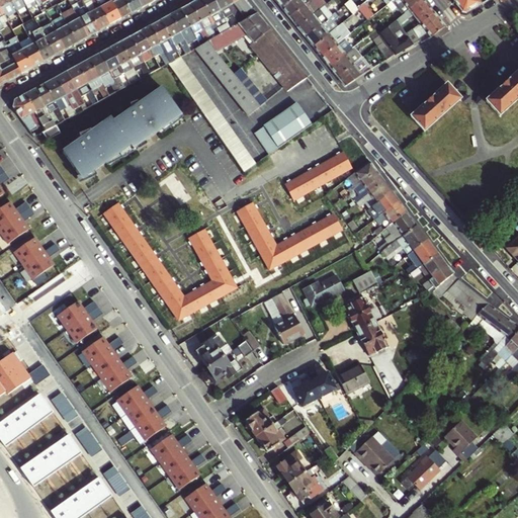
[(14,4),(11,0),(0,0),(0,5),(2,9),(7,18),(11,16),(18,12),(14,4)]
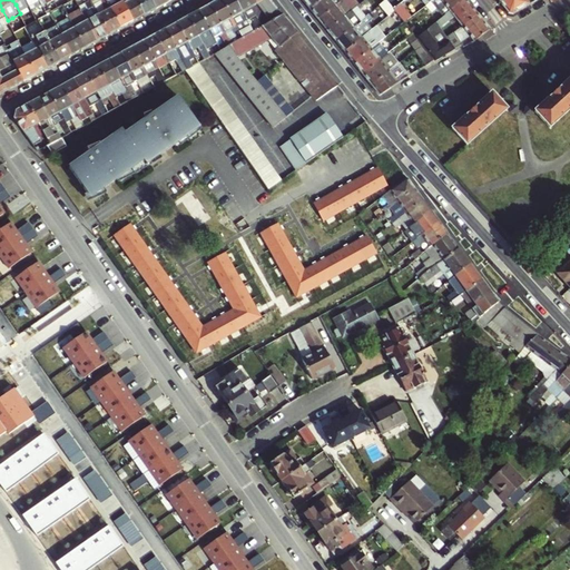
[(30,8),(26,0),(12,0),(16,5),(20,13),(30,8)]
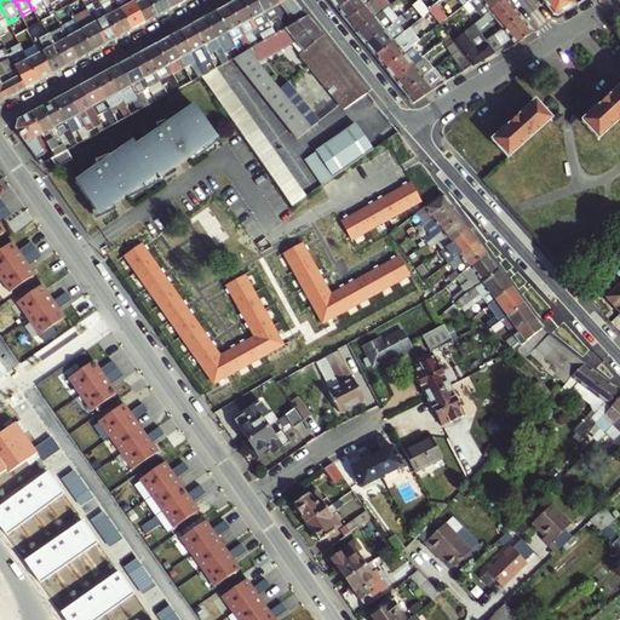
[(45,0),(28,0),(33,9),(39,18),(41,23),(53,16),(50,9),(45,0)]
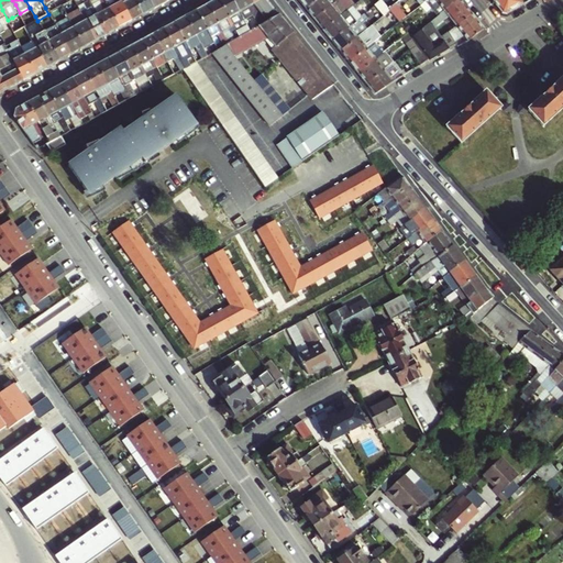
[(96,41),(79,9),(75,0),(69,3),(68,3),(74,14),(67,18),(84,47),(96,41)]
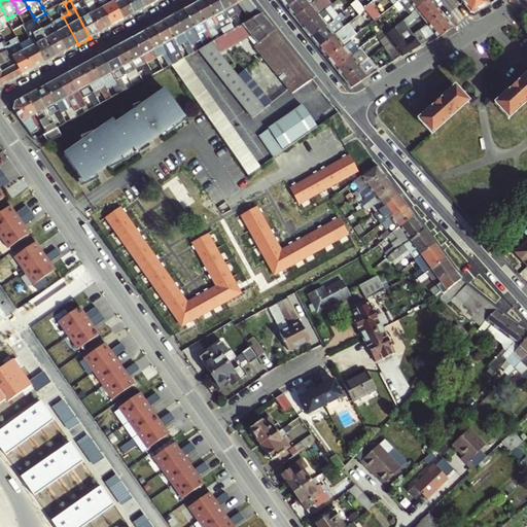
[(75,0),(79,5),(74,8),(90,38),(102,32),(83,0),(75,0)]
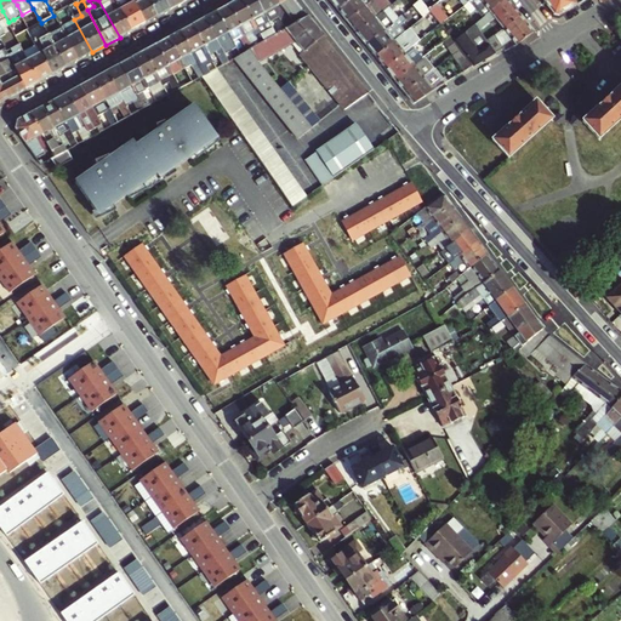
[(98,0),(120,38),(134,30),(124,12),(117,0),(98,0)]
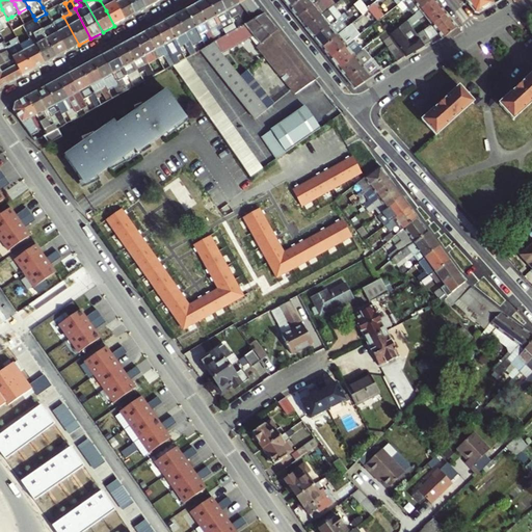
[(107,0),(111,7),(106,10),(114,26),(126,20),(114,0),(107,0)]
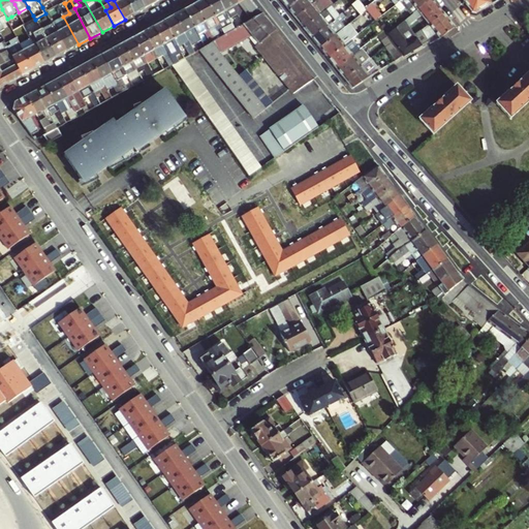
[(114,0),(125,20),(134,14),(126,0),(114,0)]
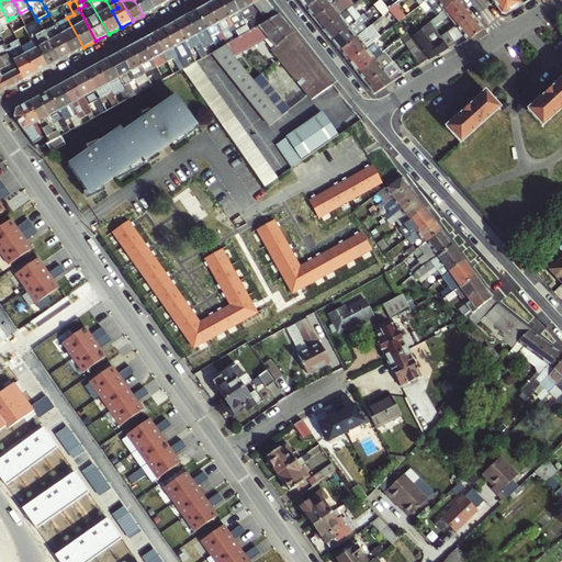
[(134,0),(143,15),(155,10),(148,0),(134,0)]
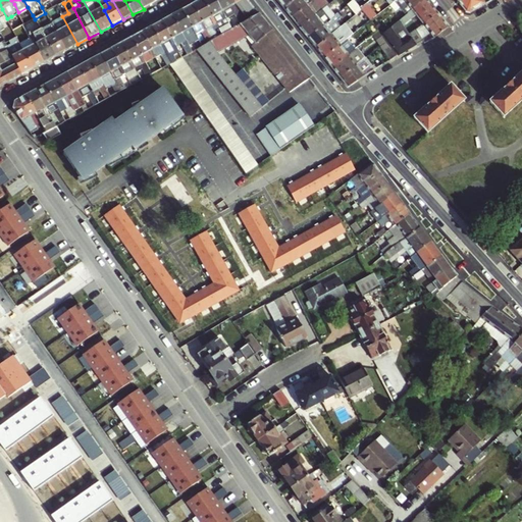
[(138,0),(144,9),(154,3),(152,0),(138,0)]
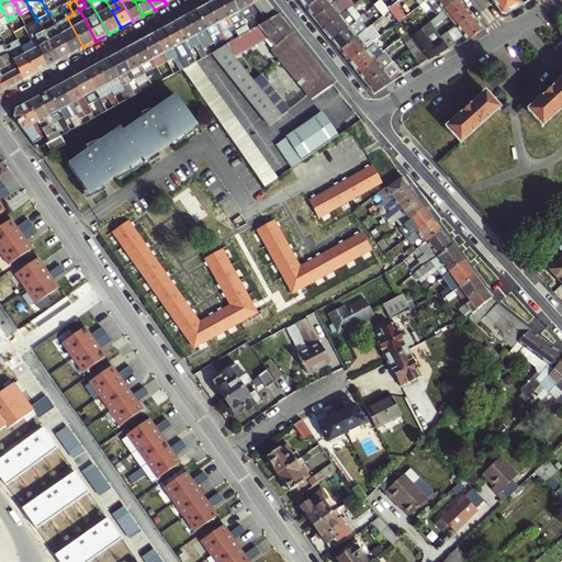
[(234,26),(218,0),(217,0),(209,6),(225,38),(228,44),(234,42),(227,30),(234,26)]
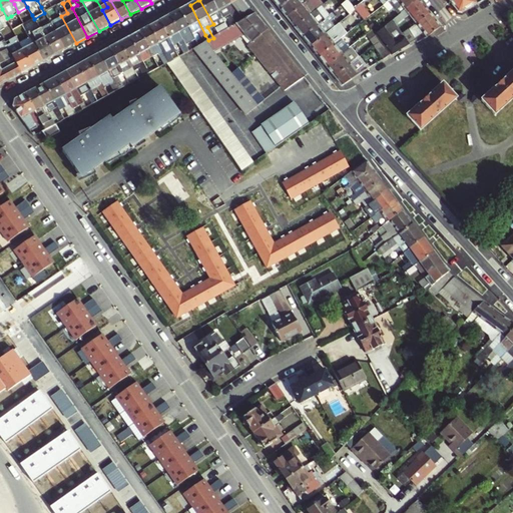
[(225,24),(212,0),(199,0),(213,24),(219,21),(222,26),(225,24)]
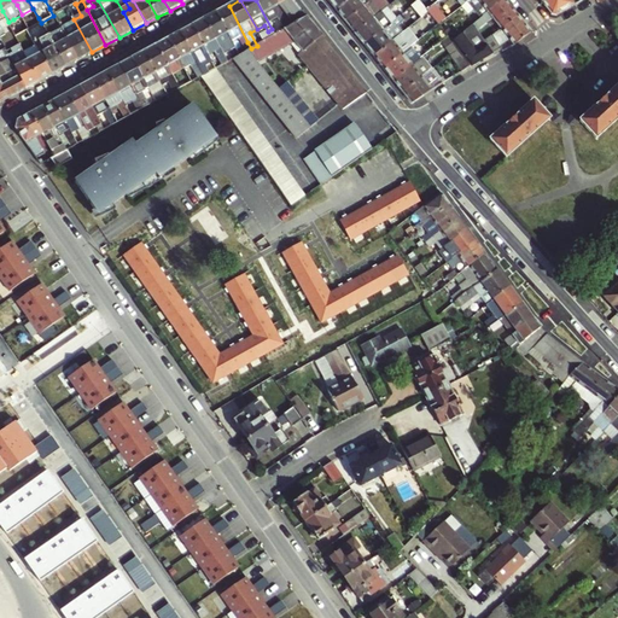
[(295,25),(275,0),(256,0),(272,29),(279,25),(275,19),(278,18),(285,30),(295,25)]
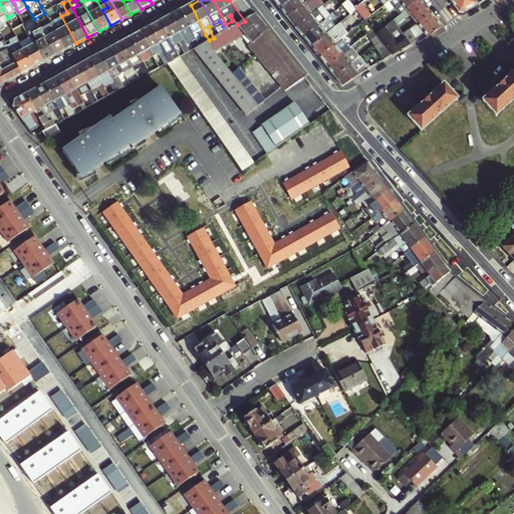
[(229,0),(245,21),(257,14),(244,0),(229,0)]
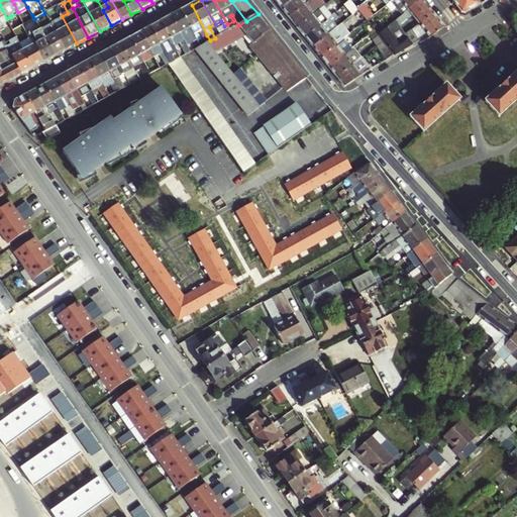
[(291,0),(282,8),(290,18),(311,0),(310,0),(291,0)]
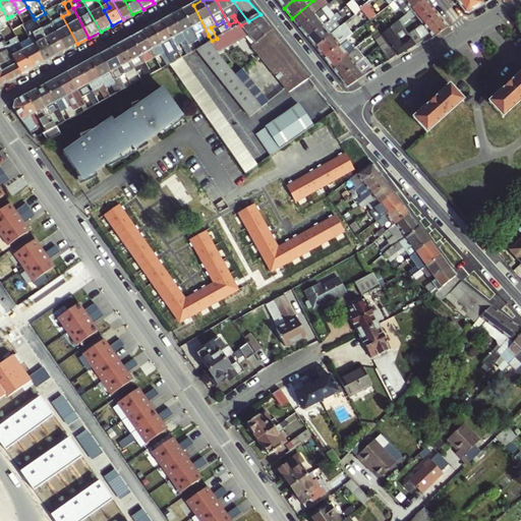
[(312,0),(313,0),(292,18),(299,27),(322,10),(325,7),(321,2),(323,0),(312,0)]
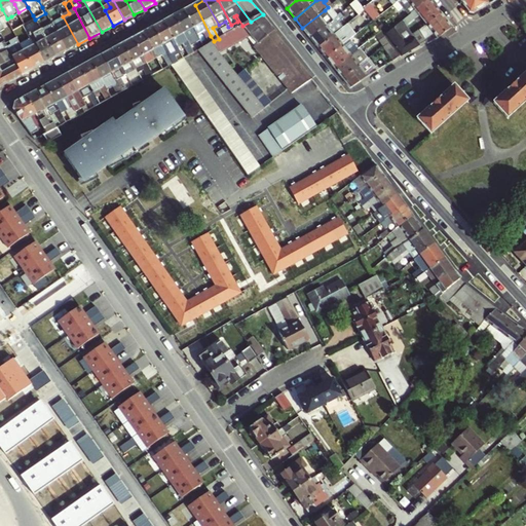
[(403,22),(411,14),(415,10),(428,0),(398,0),(408,12),(401,19),(403,22)]
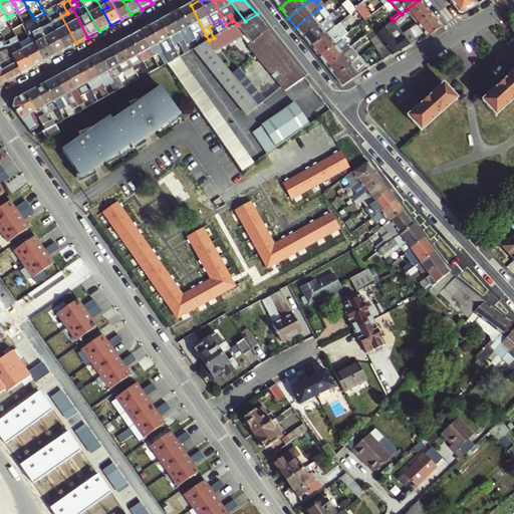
[(419,0),(406,10),(417,24),(431,13),(421,0),(419,0)]
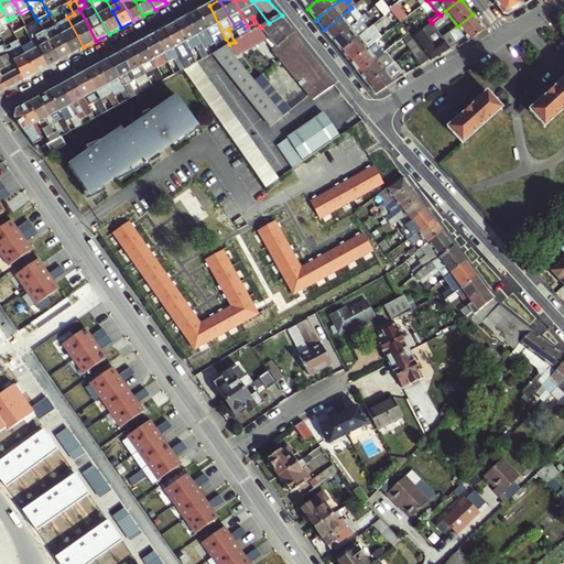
[(498,0),(496,2),(503,12),(510,13),(532,0),(498,0)]
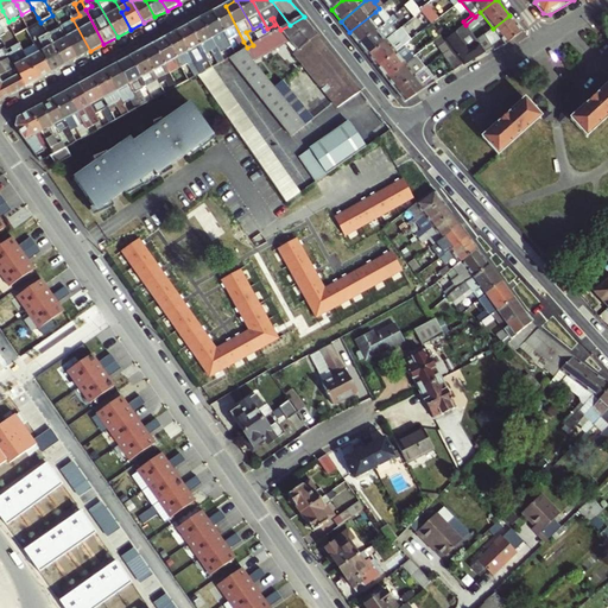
[(412,1),(405,7),(410,13),(417,8),(412,1)]
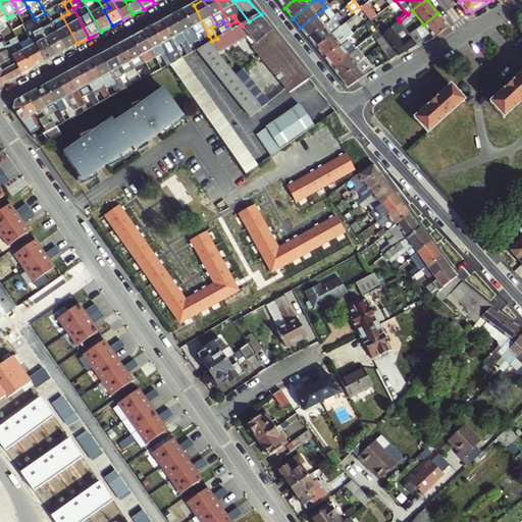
[(376,15),(367,4),(360,9),(361,10),(365,15),(369,20),(376,15)]
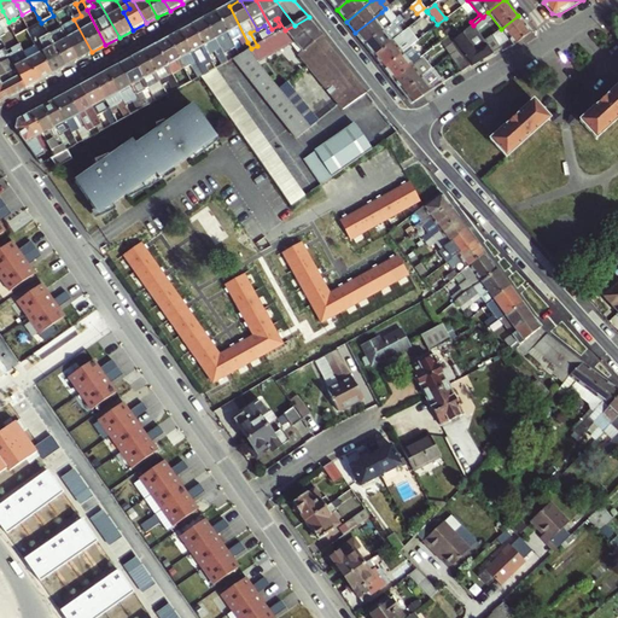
[(0,6),(0,38),(4,45),(7,51),(15,47),(0,19),(0,12),(3,11),(0,6)]
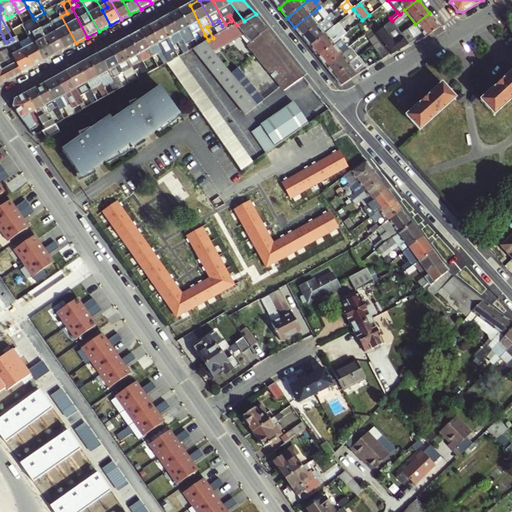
[(205,35),(190,5),(180,10),(193,35),(199,32),(202,37),(205,35)]
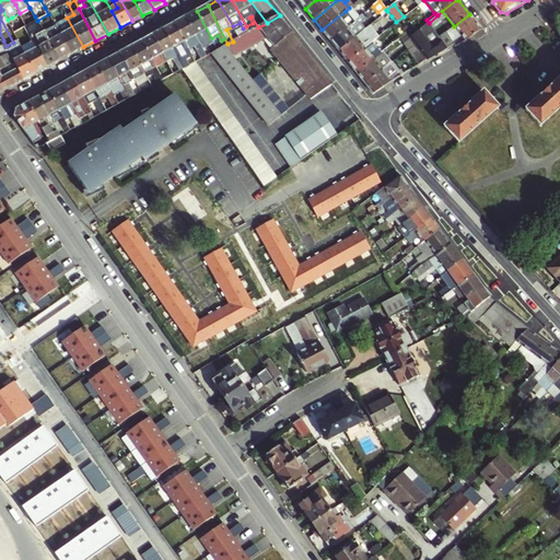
[(56,11),(60,19),(66,15),(61,8),(58,9),(56,11)]
